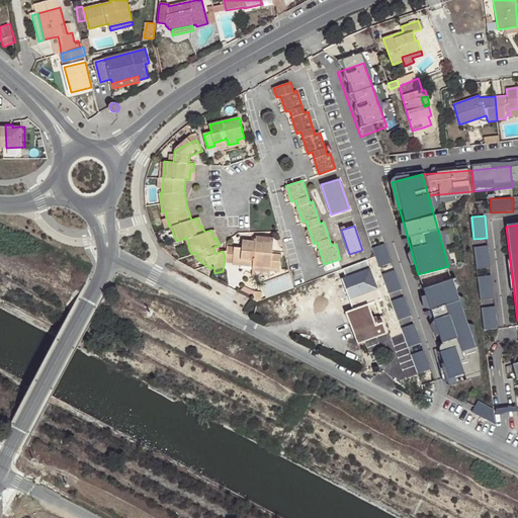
[(254,260),(253,267),(270,268),(278,269),(280,255),(271,254),(273,243),(243,241),(242,248),(235,248),(233,261),(241,262),(241,259),(254,260)]
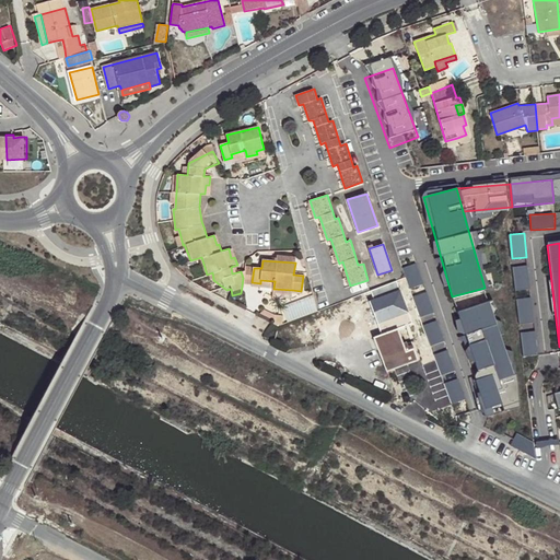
[(404,267),(411,288),(424,283),(417,263),(404,267)]
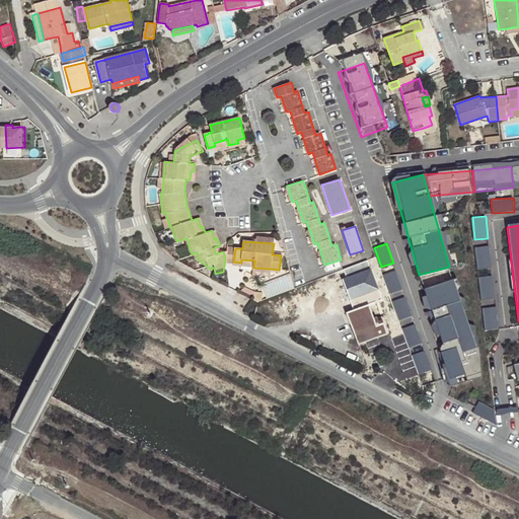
[(477,269),(491,268),(490,246),(476,246),(477,269)]
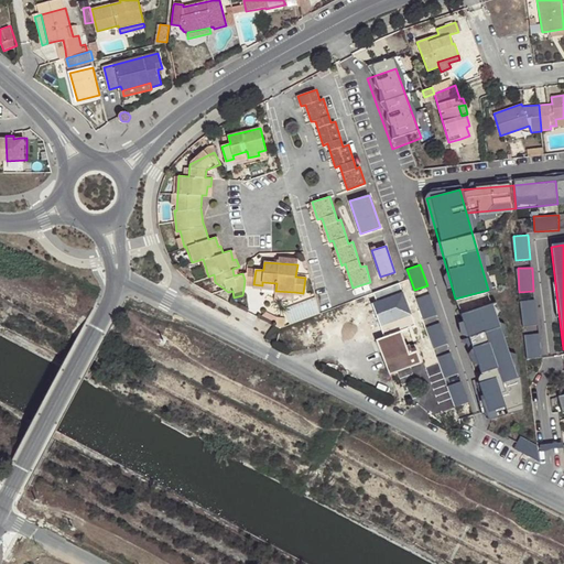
[(294,292),(275,291),(274,297),(293,301),(294,292)]
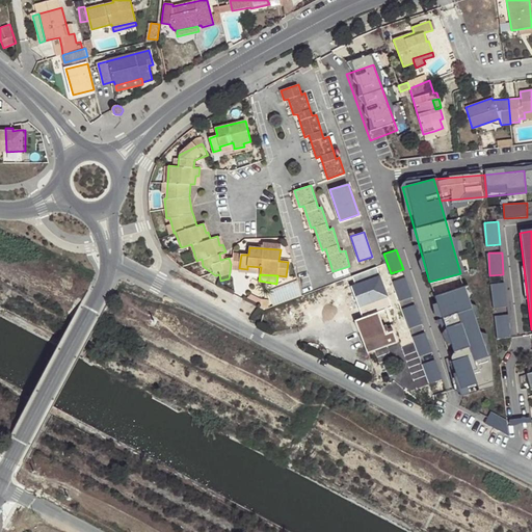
[(375,275),(375,274),(358,281),(360,285),(350,289),(358,311),(386,301),(378,282),(380,281),(378,274),(375,275)]
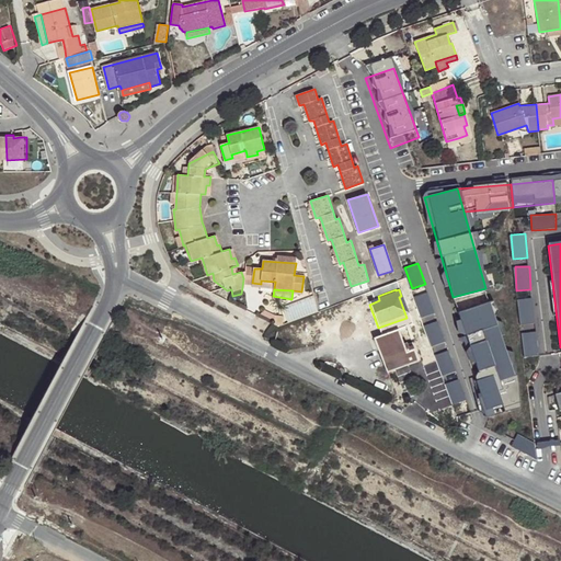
[(420,317),(434,315),(431,293),(416,295),(420,317)]
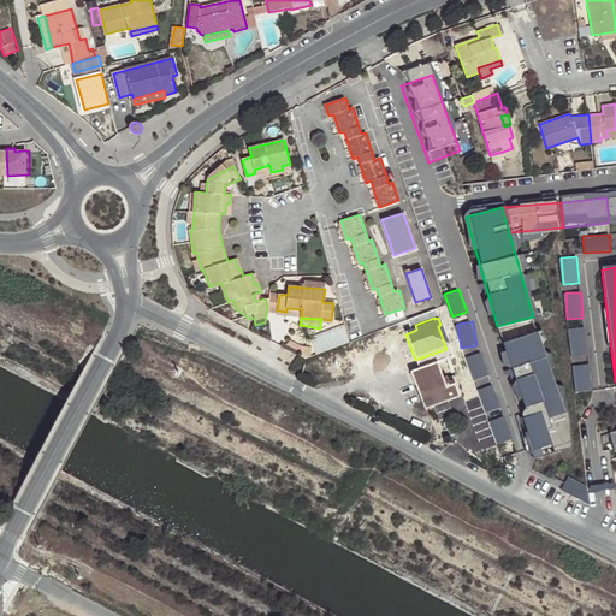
[(572,356),(587,355),(585,326),(569,327),(572,356)]
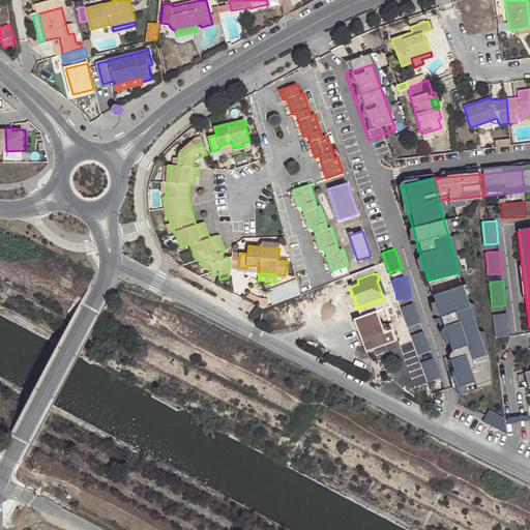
[(491,350),(465,288),(437,299),(458,350),(449,353),(467,395),(493,384),(480,355),(491,350)]
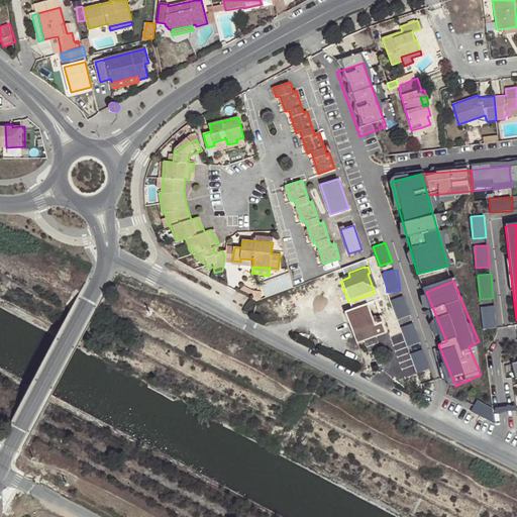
[(377,329),(379,334),(385,331),(381,318),(374,321),(367,304),(346,312),(355,337),(377,329)]
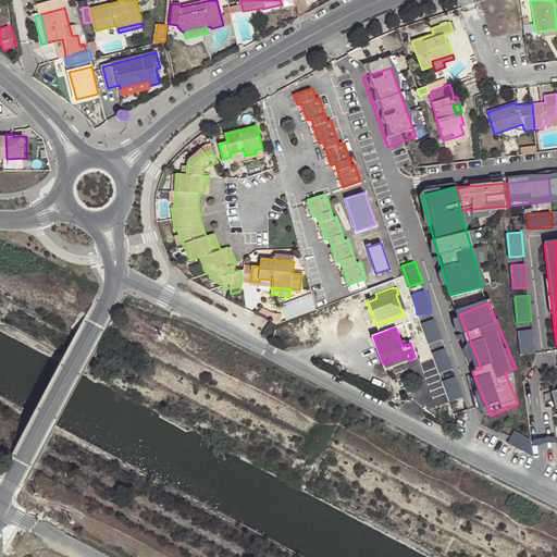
[(519,330),(521,354),(535,351),(533,329),(519,330)]
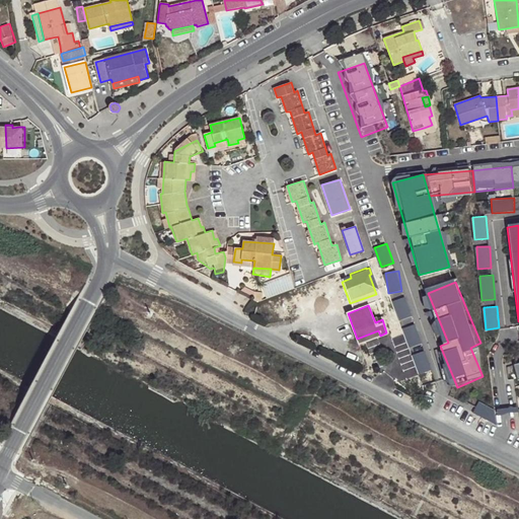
[(416,322),(402,326),(410,349),(423,345),(416,322)]
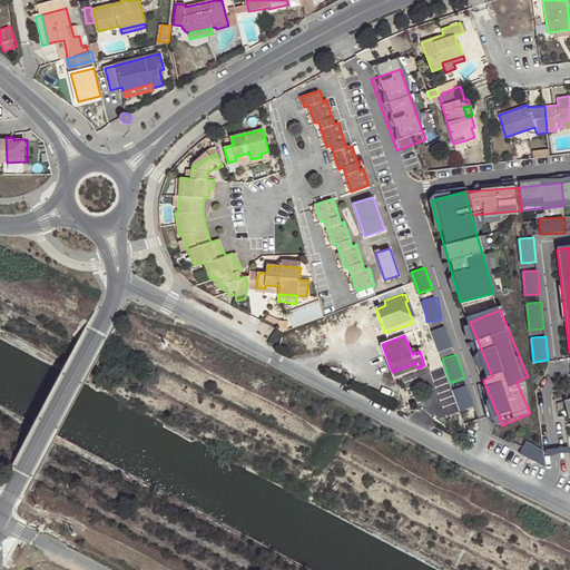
[(394,377),(418,369),(415,363),(392,372),(394,377)]
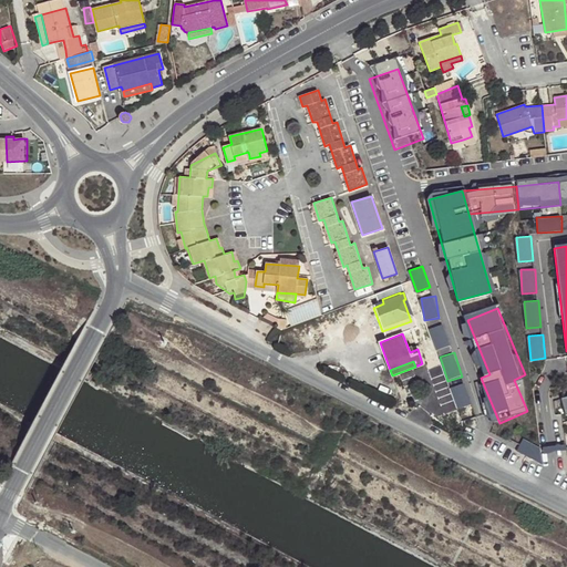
[(460,408),(473,403),(464,382),(451,388),(460,408)]
